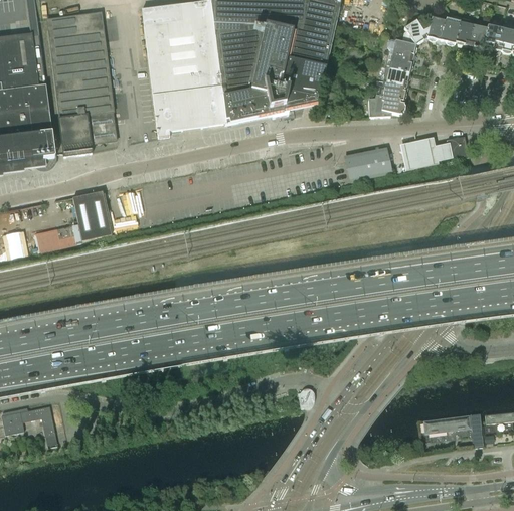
[(27,0),(31,32),(0,35),(0,172),(45,162),(45,157),(53,157),(54,156),(55,155),(35,0),(27,0)]
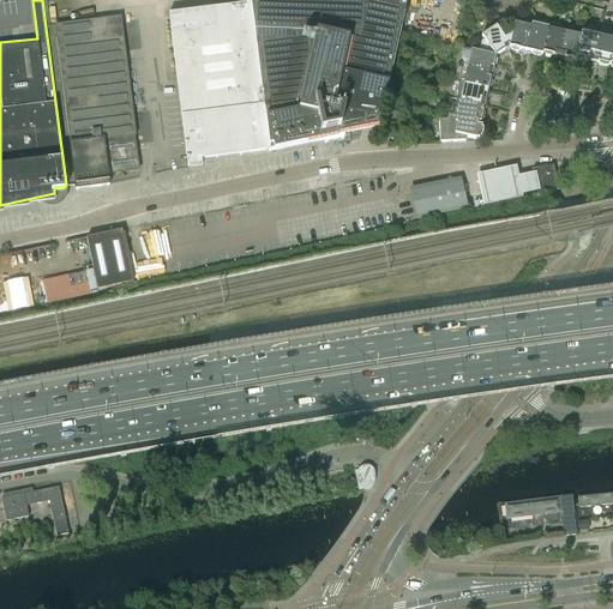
[(383,119),(401,30),(407,1),(406,1),(406,0),(242,0),(169,10),(188,163),(203,161),(203,156),(270,146),(270,148),(271,148),(271,146),(344,132),(348,113),(383,119)]
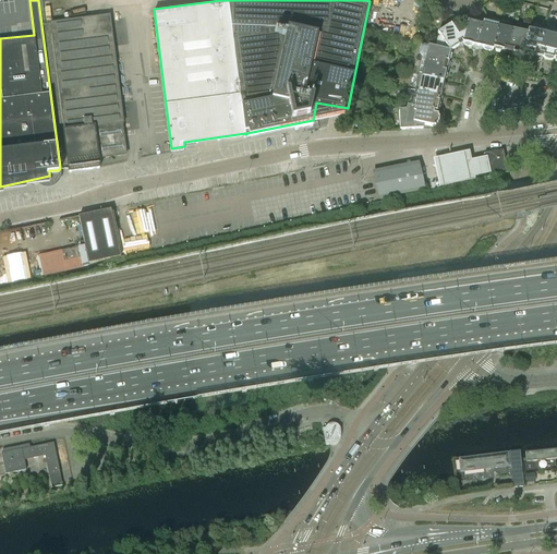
[(124,120),(110,11),(51,19),(64,127),(70,168),(100,165),(99,154),(126,149),(123,120),(124,120)]
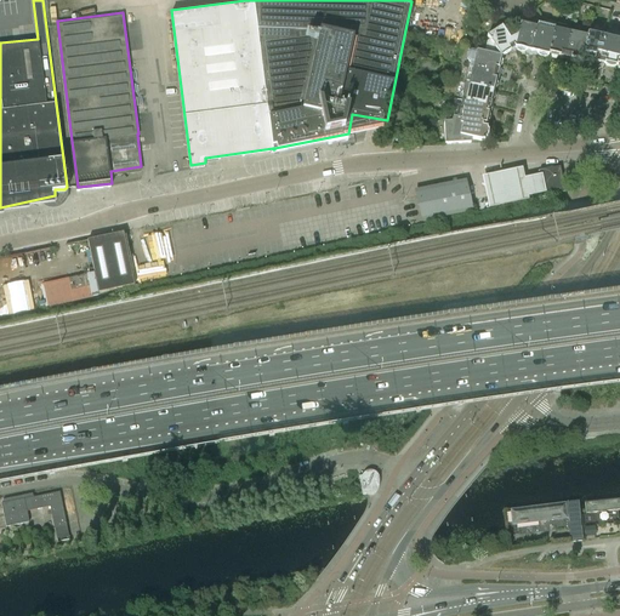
[(539,20),(538,23),(533,49),(539,50),(539,51),(540,52),(541,52),(542,53),(544,53),(545,53),(547,53),(547,52),(550,52),(550,50),(557,20),(546,17),(545,21),(539,20)]
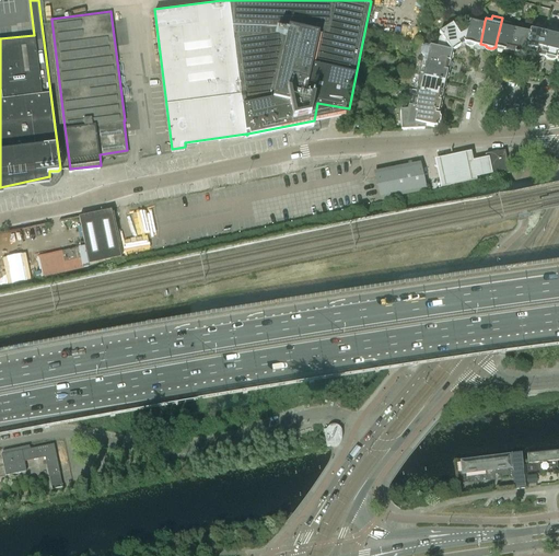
[(469,18),(468,26),(465,41),(466,41),(466,42),(467,43),(468,43),(469,43),(470,44),(472,44),(473,44),(474,43),(474,42),(480,44),(485,21),(469,18)]
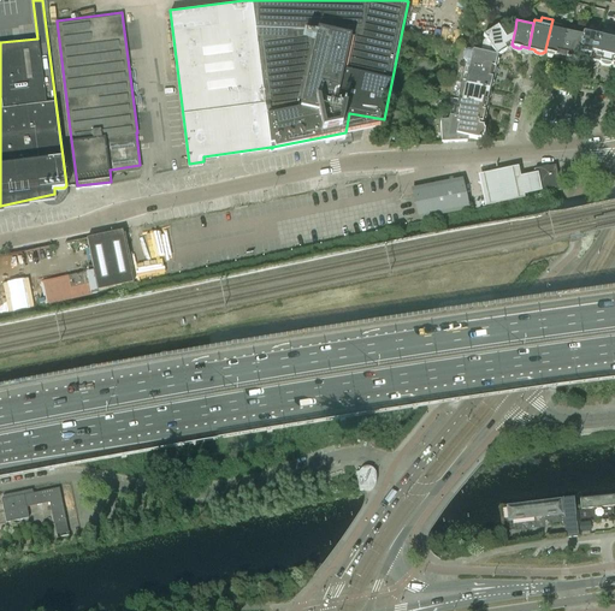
[(561,22),(553,19),(545,49),(547,49),(548,53),(553,54),(555,52),(561,53),(567,29),(559,27),(561,22)]
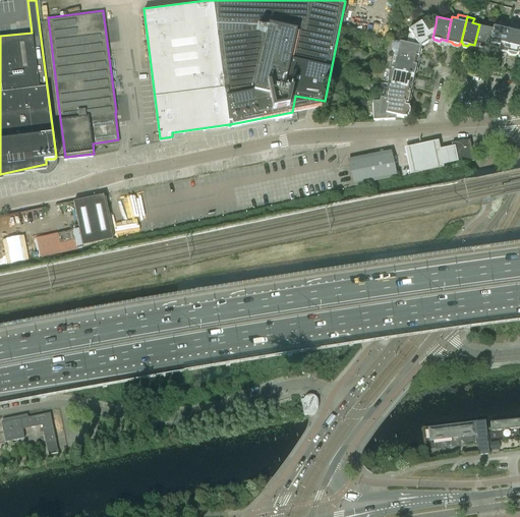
[(432,38),(436,24),(427,30),(421,19),(408,26),(410,31),(407,41),(420,45),(421,45),(432,38)]
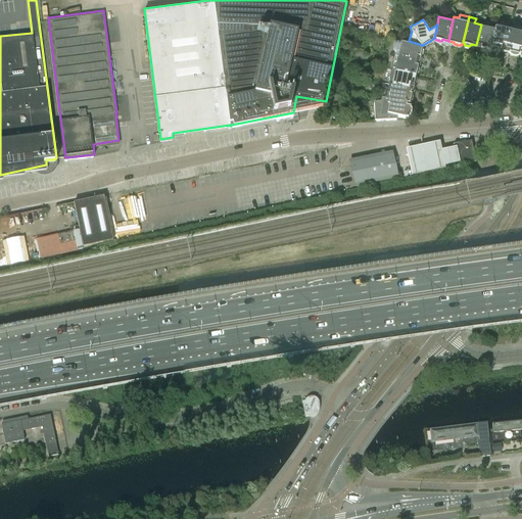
[(488,26),(481,25),(476,45),(482,46),(483,49),(487,50),(489,48),(490,48),(495,25),(496,22),(489,21),(488,26)]
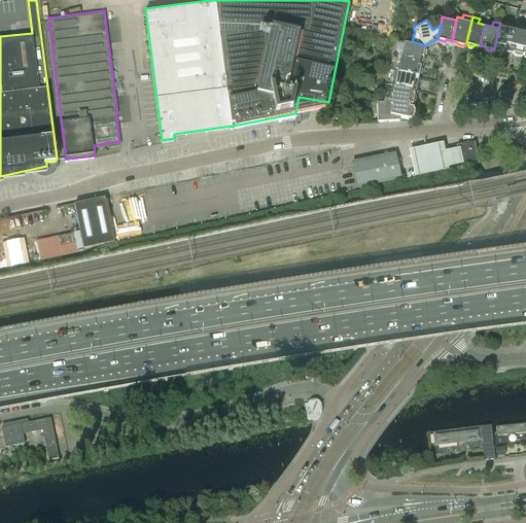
[(501,26),(499,25),(494,48),(495,48),(495,46),(496,46),(496,47),(496,48),(497,48),(498,48),(499,49),(500,49),(501,49),(502,49),(503,49),(503,48),(509,49),(515,25),(502,23),(501,26)]
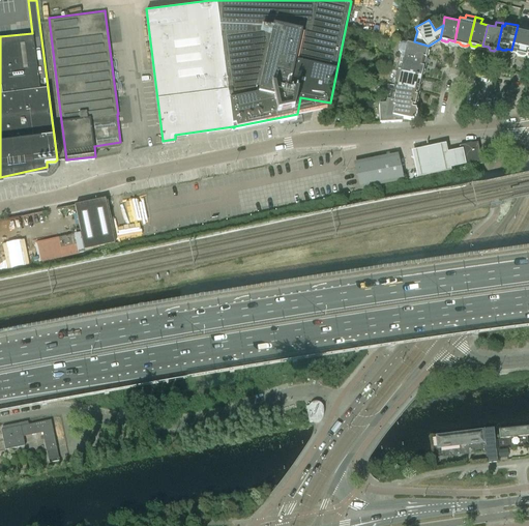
[(526,53),(528,41),(528,27),(518,25),(511,50),(518,51),(518,52),(518,53),(519,53),(520,53),(521,54),(522,54),(523,54),(524,54),(525,54),(526,53)]
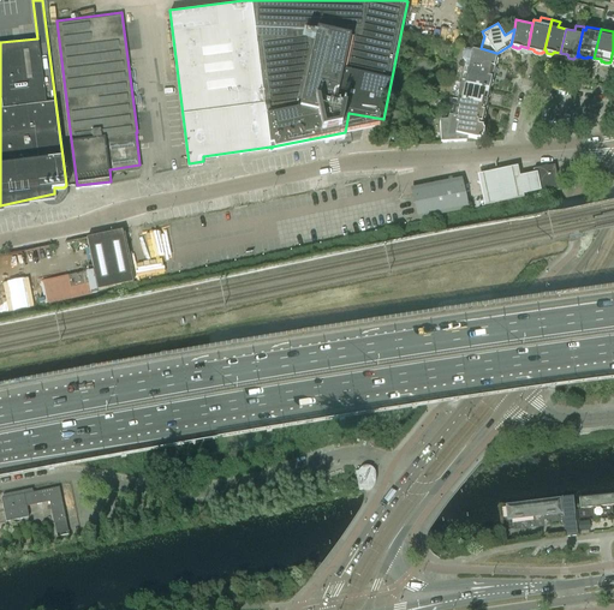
[(496,53),(481,48),(472,47),(471,48),(469,48),(464,49),(464,53),(466,54),(468,55),(466,64),(468,64),(493,70),(495,63),(495,64),(498,60),(499,57),(498,53),(496,53)]
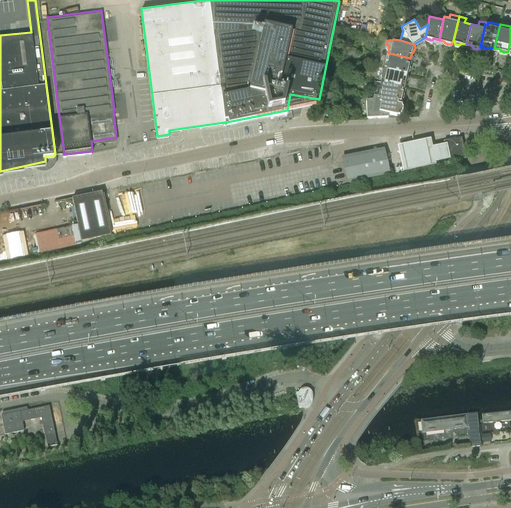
[(409,63),(409,62),(410,58),(389,53),(387,67),(407,71),(407,70),(408,71),(410,69),(411,66),(410,63),(409,63)]
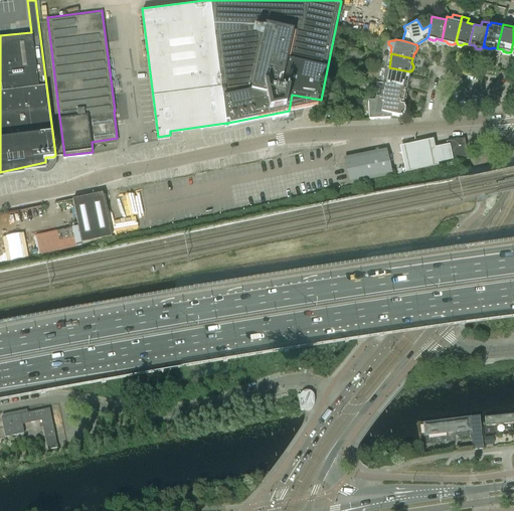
[(410,74),(410,73),(410,72),(409,72),(409,71),(389,67),(385,66),(382,80),(383,80),(406,86),(408,80),(409,79),(410,78),(410,77),(410,76),(410,75),(410,74)]
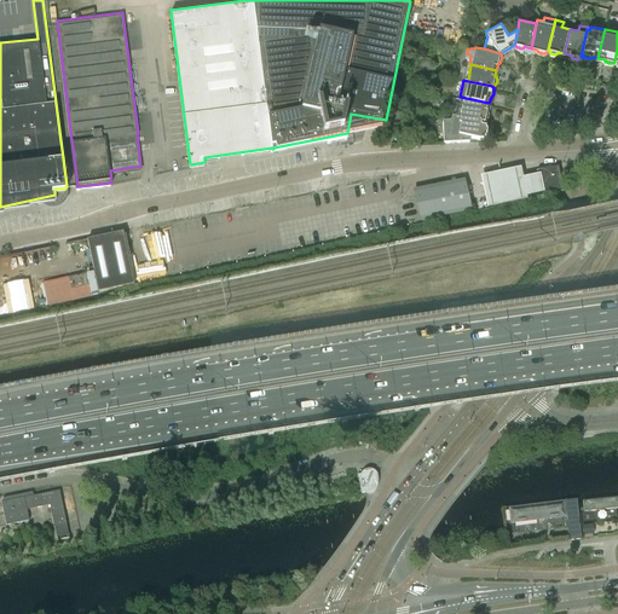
[(487,109),(487,108),(489,103),(461,97),(460,102),(455,100),(451,113),(455,114),(485,119),(486,119),(487,117),(489,116),(489,115),(489,114),(489,113),(489,111),(489,110),(489,109),(487,109)]
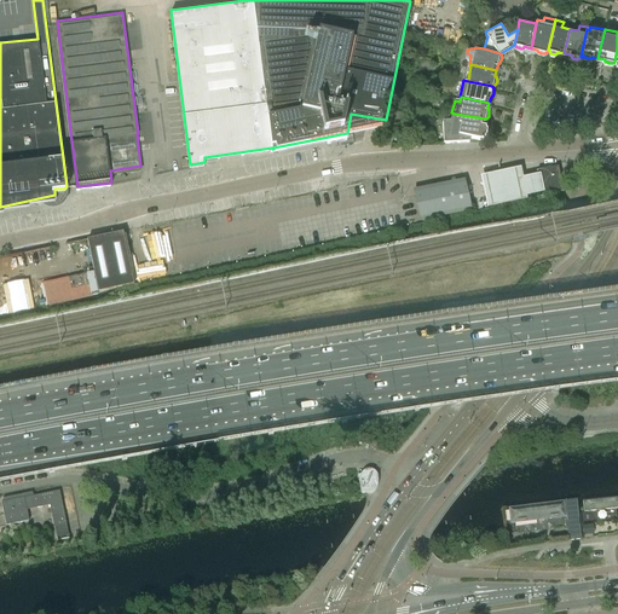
[(403,109),(391,106),(388,119),(399,122),(403,109)]
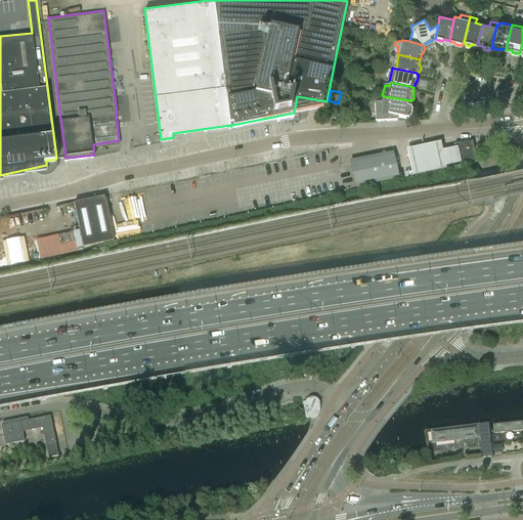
[(412,107),(411,105),(411,104),(409,104),(410,100),(385,96),(382,95),(382,99),(376,99),(376,118),(398,117),(398,114),(409,116),(409,114),(411,113),(412,107)]
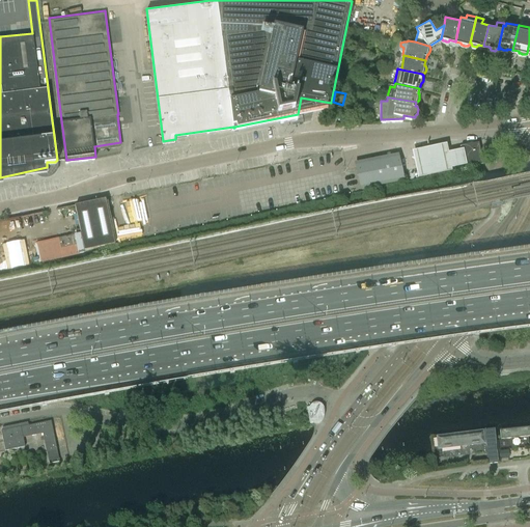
[(484,161),(479,139),(463,143),(467,164),(484,161)]
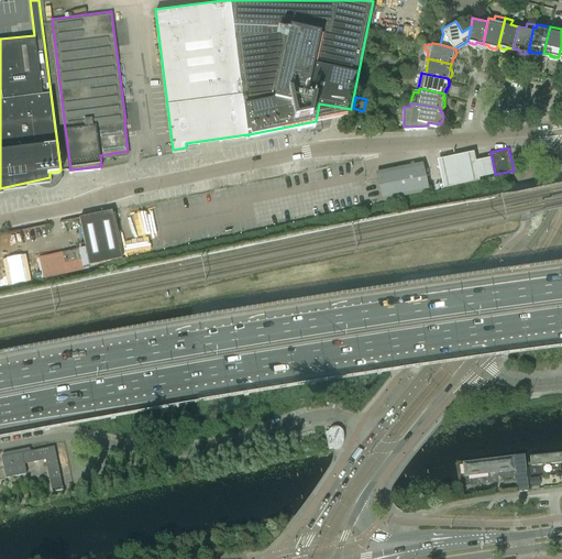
[(474,149),(438,156),(443,186),(481,177),(480,174),(496,171),(493,154),(476,157),(474,149)]
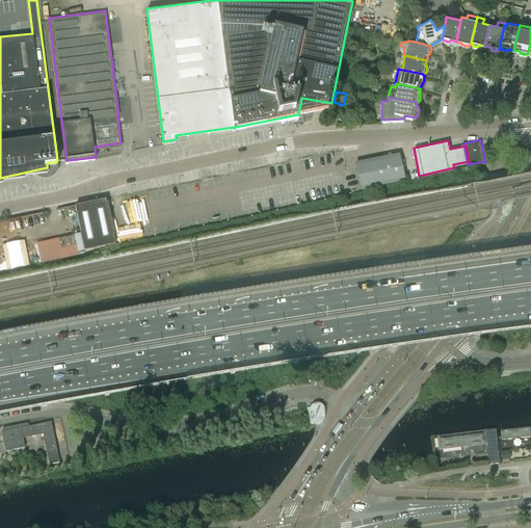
[(400,158),(359,166),(362,180),(403,170),(400,158)]
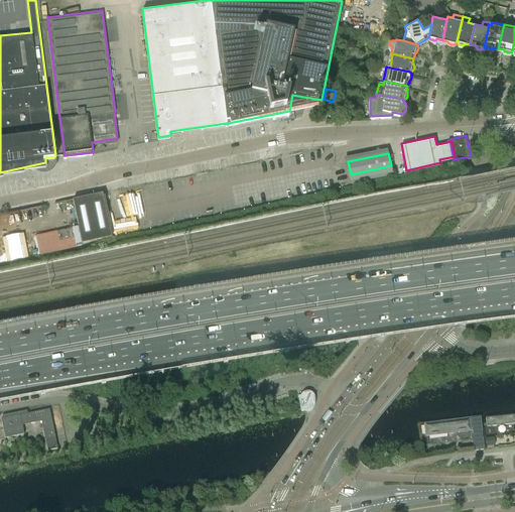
[(74,197),(83,241),(112,234),(103,190),(74,197)]
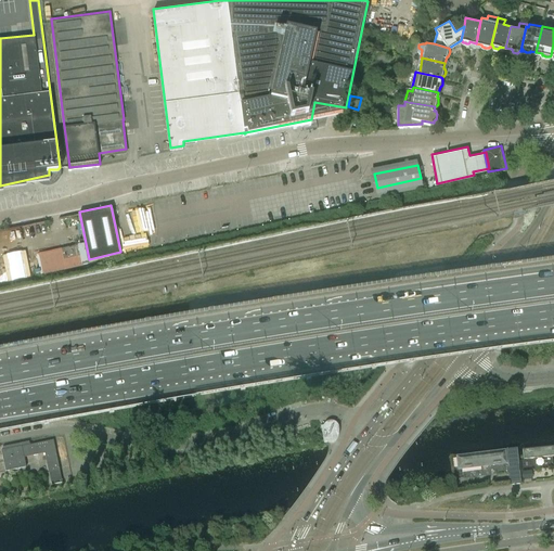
[(62,245),(62,246),(64,256),(86,252),(84,241),(62,245)]
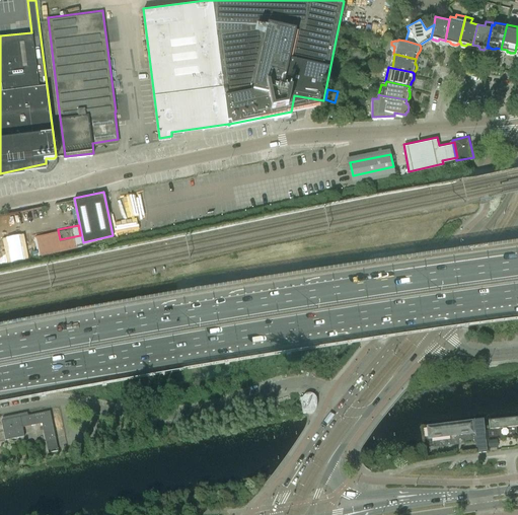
[(306,393),(305,393),(300,394),(304,411),(309,409),(314,408),(313,392),(306,394),(306,393)]
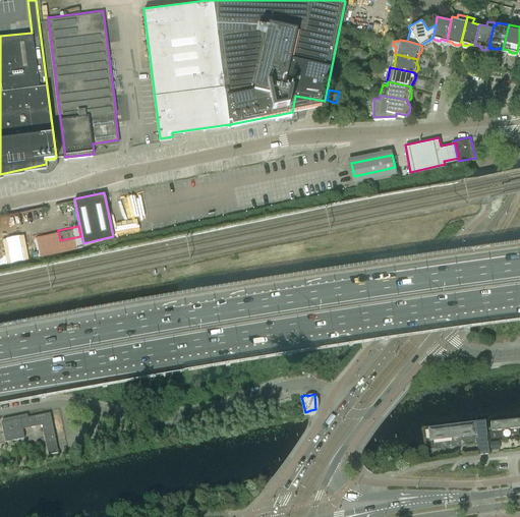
[(56,438),(50,409),(29,414),(27,410),(3,416),(4,419),(1,420),(5,440),(25,436),(23,426),(43,422),(46,440),(56,438)]
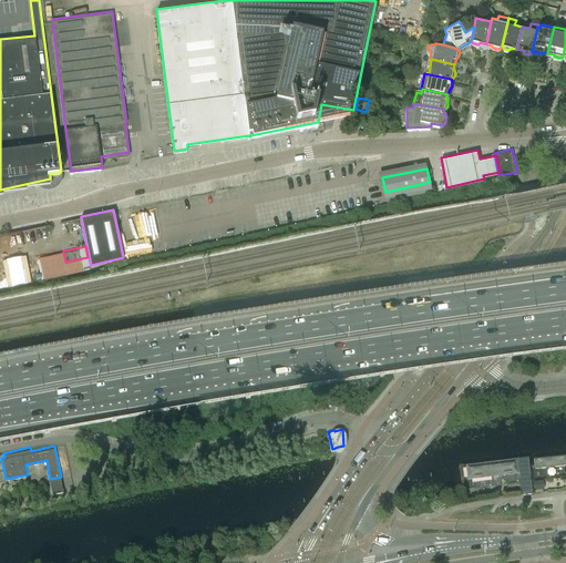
[(533,491),(531,469),(520,470),(522,492),(533,491)]
